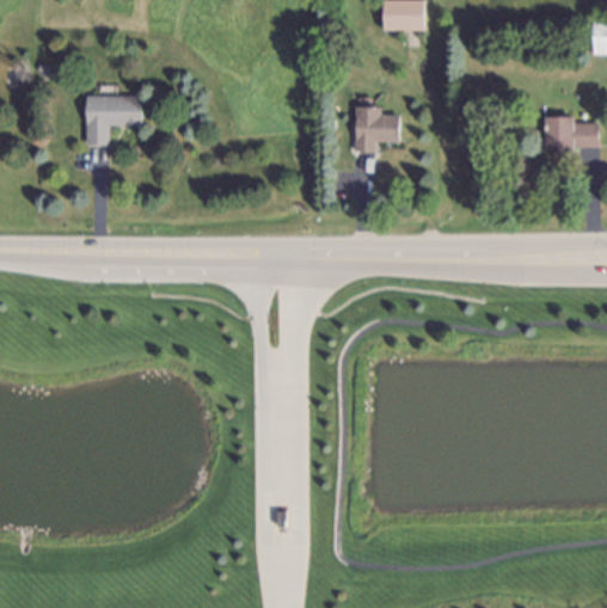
[(382,30),(384,0),(423,0),(422,31),(382,30)]
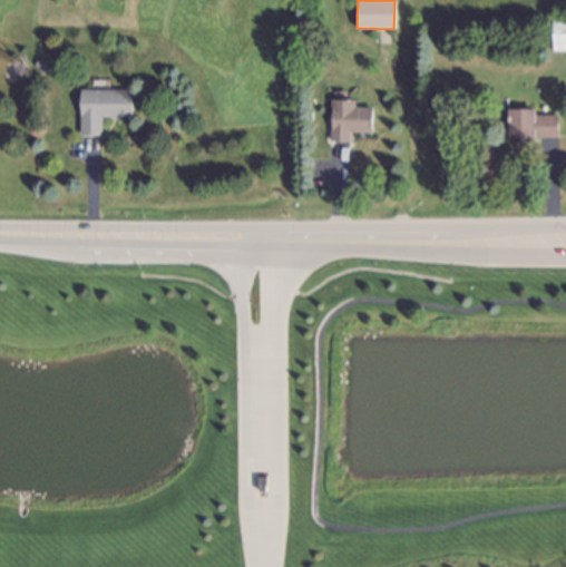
[(565,50),(552,50),(552,18),(565,18),(565,50)]
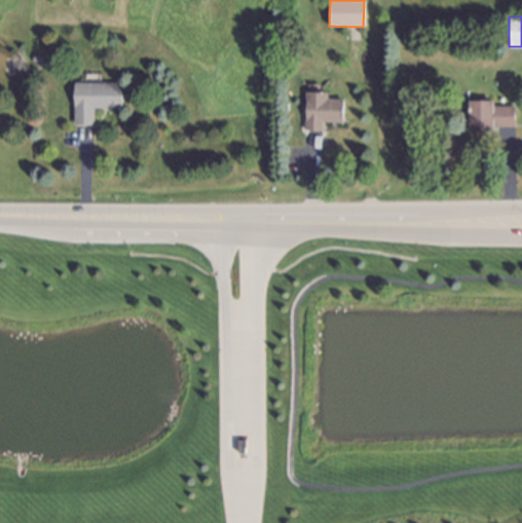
[(31,62),(37,57),(45,65),(38,70),(31,62)]
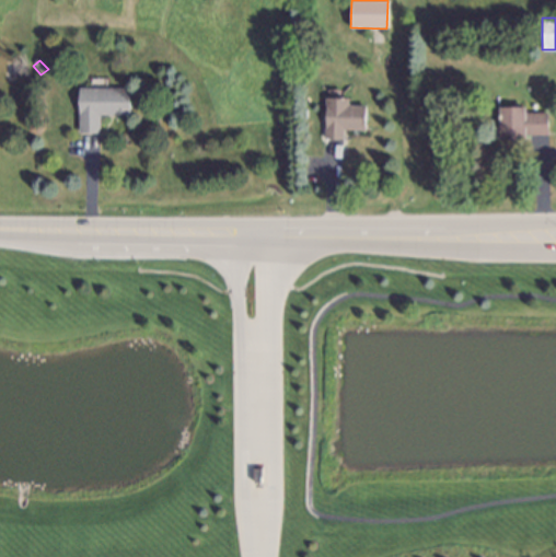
[(79,132),(79,88),(128,89),(127,115),(99,115),(99,134),(79,132)]
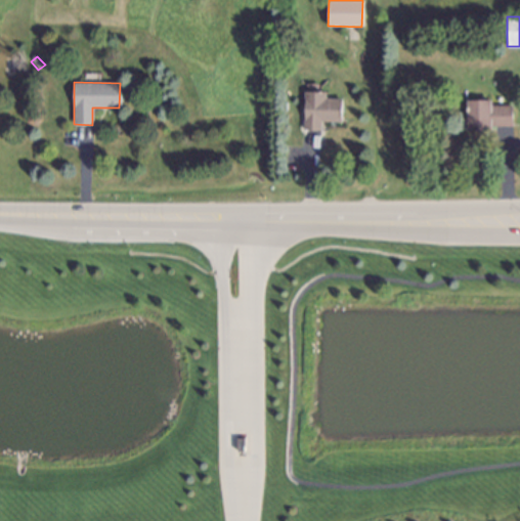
[(303,129),(304,91),(327,92),(327,98),(342,98),(342,122),(320,121),(320,130),(303,129)]
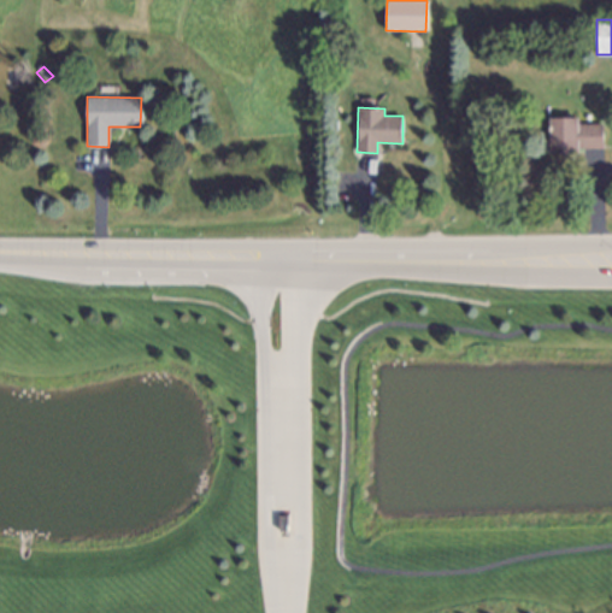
[(606,125),(606,148),(578,148),(578,155),(552,155),(552,121),(578,121),(578,125),(606,125)]
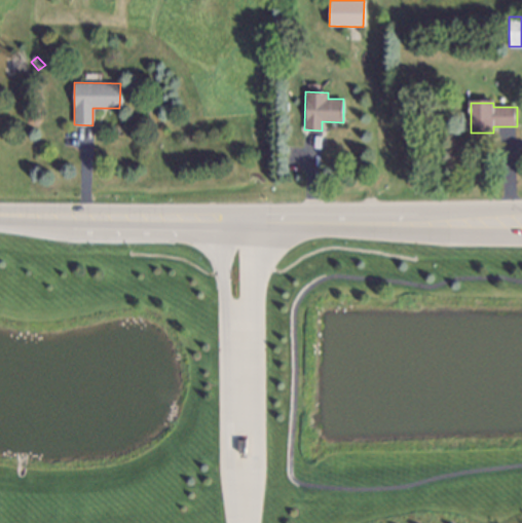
All buildings are outlined.
